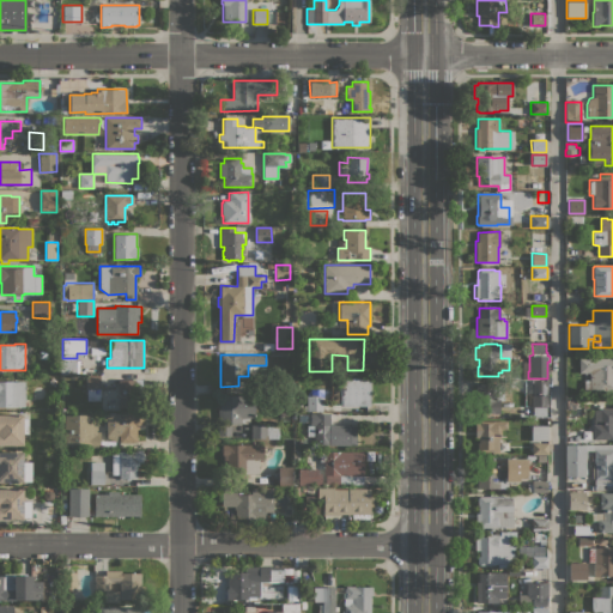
[(578,358),(612,358),(612,393),(590,393),(590,392),(584,392),(584,380),(590,380),(590,372),(578,372),(578,358)]
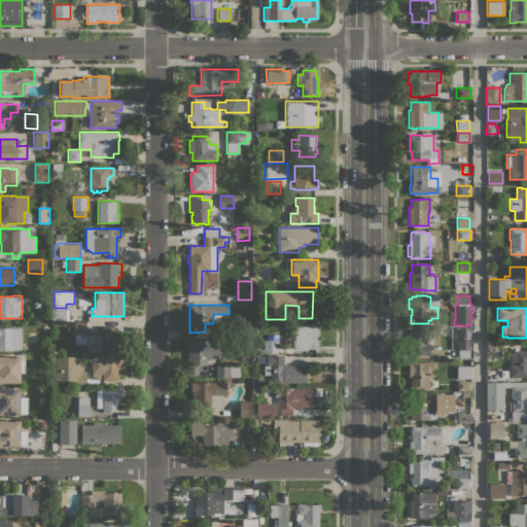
[(66,309),(66,321),(51,321),(51,309),(66,309)]
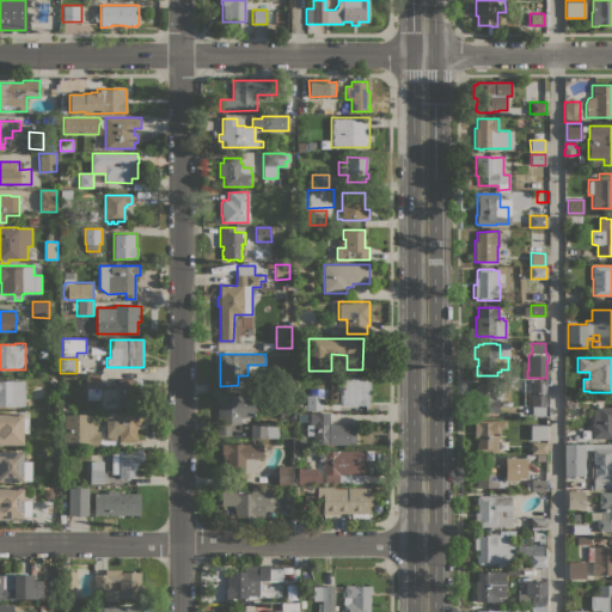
[(101,399),(86,399),(86,375),(101,375),(101,399)]
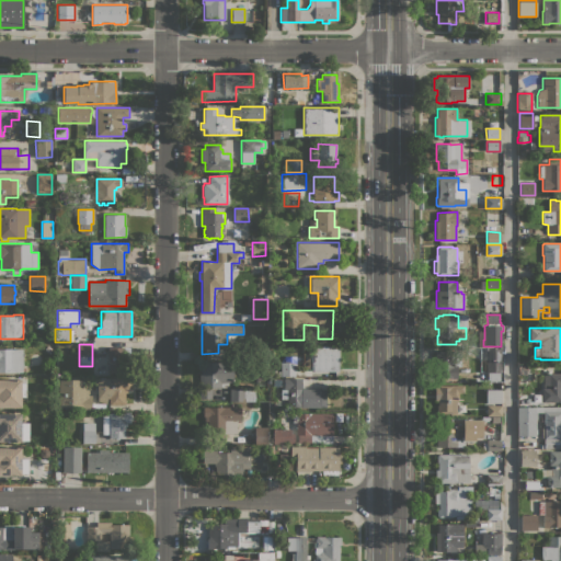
[(54,350),(49,354),(44,350),(48,345),(54,350)]
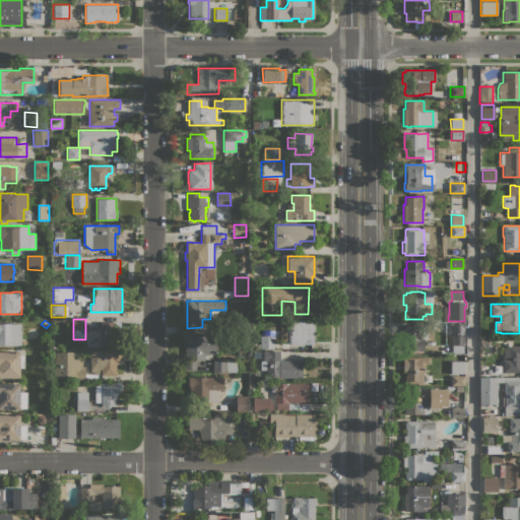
[(235,333),(235,320),(250,320),(250,333),(248,333),(235,333)]
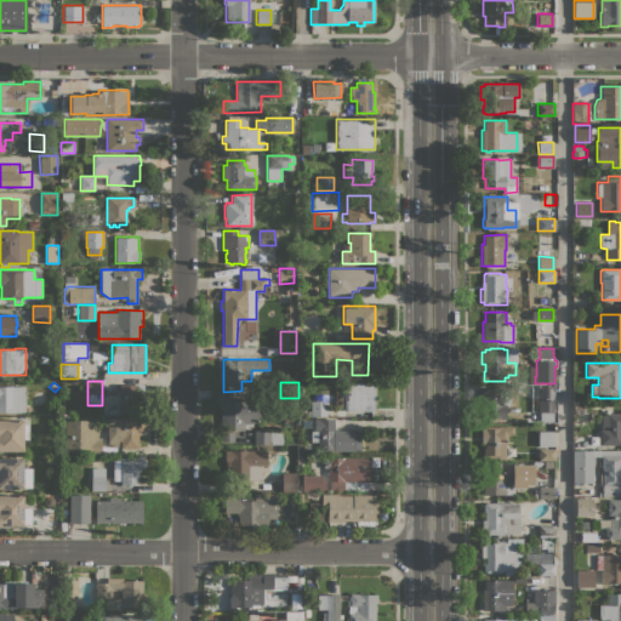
[(346,382),(375,382),(375,411),(346,411),(346,382)]
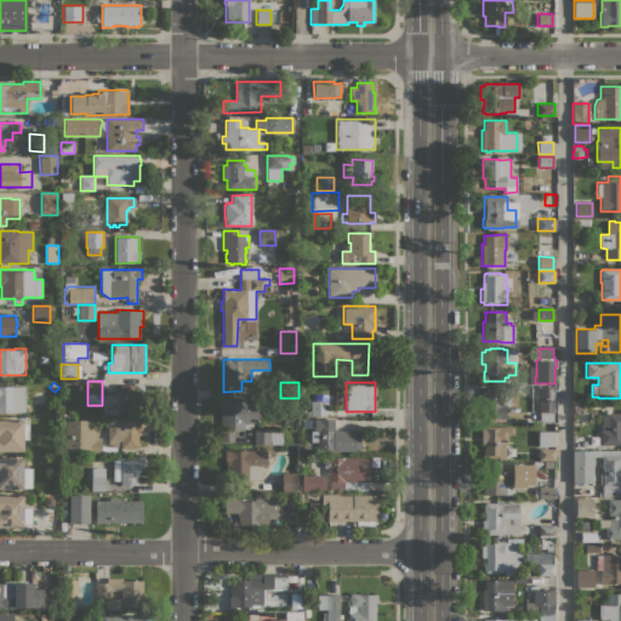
[(120,385),(144,385),(144,397),(137,397),(137,412),(120,412),(120,385)]
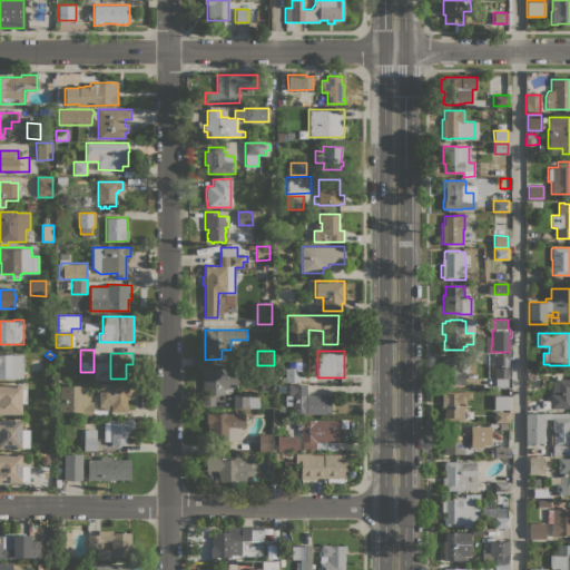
[(0,379),(0,354),(23,354),(23,379),(0,379)]
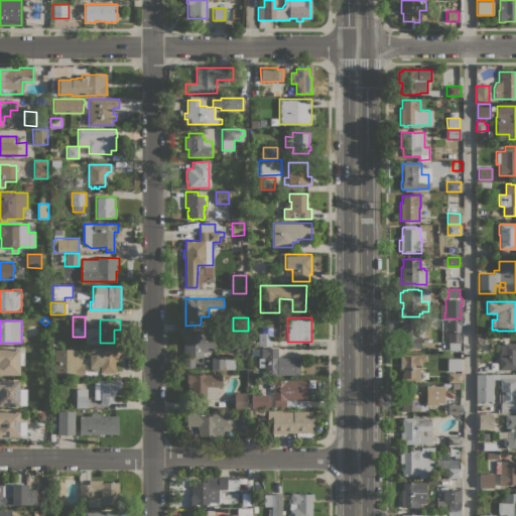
[(462,343),(460,343),(460,350),(448,350),(448,343),(447,343),(447,320),(461,320),(462,343)]
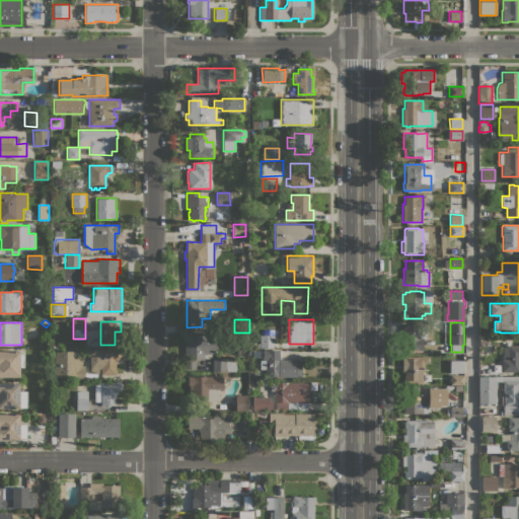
[(427,324),(427,339),(423,339),(423,351),(418,351),(418,350),(404,350),(404,343),(402,343),(402,324),(427,324)]
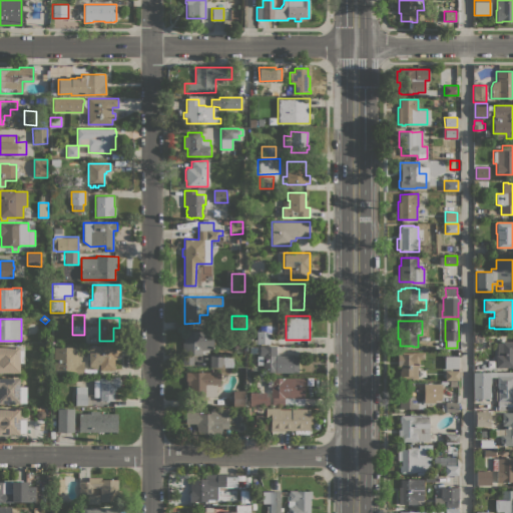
[(213,331),(213,349),(208,349),(208,355),(193,355),(193,363),(183,363),(183,355),(182,355),(182,342),(184,342),(184,331),(202,331),(213,331)]
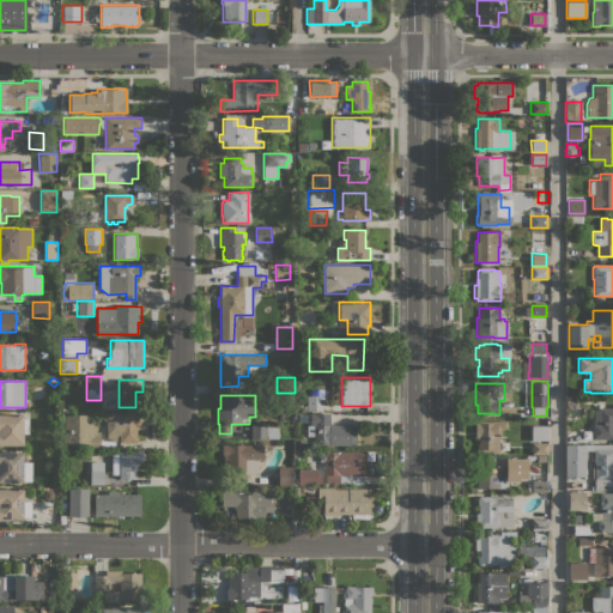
[(307,396),(323,395),(323,411),(307,411),(307,396)]
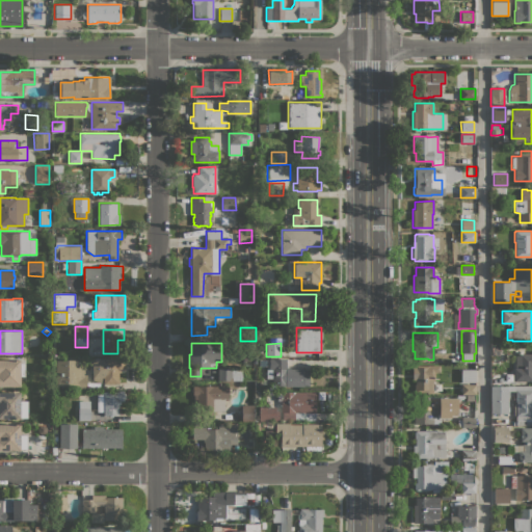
[(531,381),(514,381),(513,368),(515,368),(515,355),(520,355),(520,354),(531,354),(531,381)]
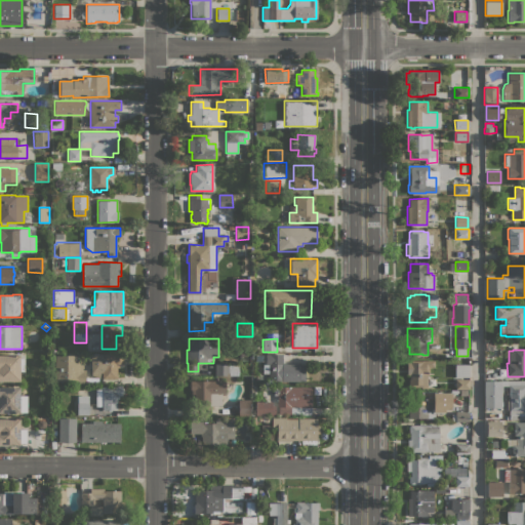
[(122,354),(122,364),(119,364),(119,367),(117,367),(117,378),(103,379),(102,372),(99,372),(99,377),(91,375),(91,373),(91,354),(122,354)]
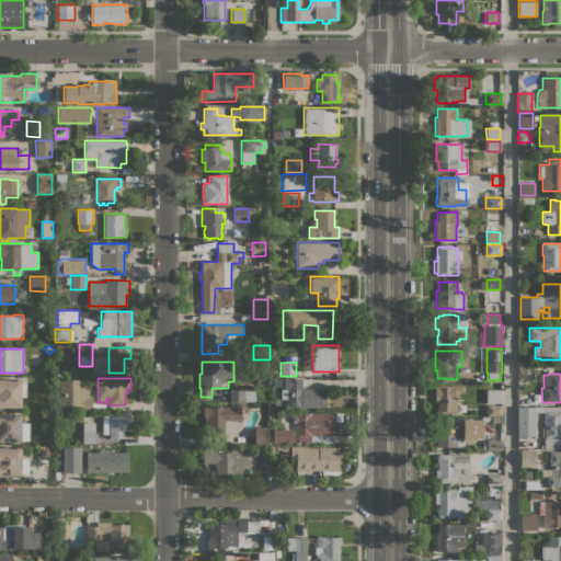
[(284,378),(302,378),(302,389),(320,389),(320,390),(325,390),(325,407),(320,407),(320,408),(301,408),(301,407),(287,408),(287,389),(284,389),(284,378)]
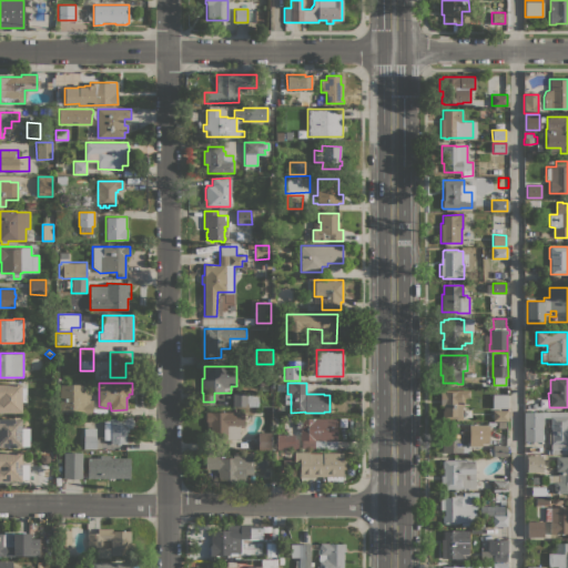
[(21,387),(27,387),(27,402),(21,402),(21,413),(0,413),(0,384),(21,384),(21,387)]
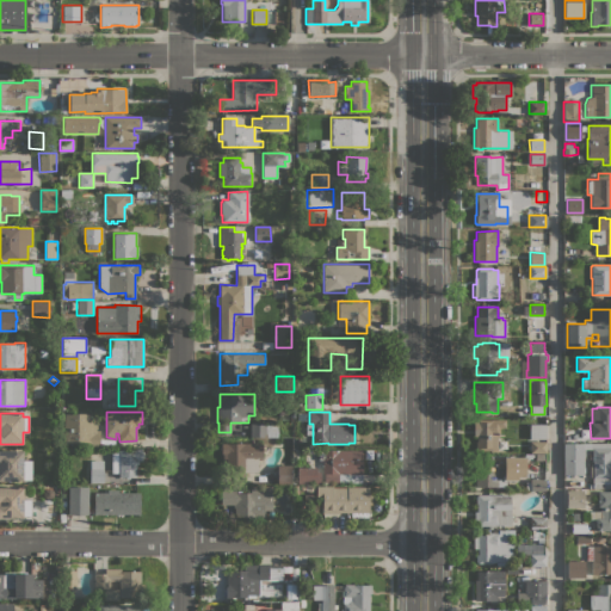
[(65,414),(92,413),(92,424),(97,424),(97,430),(100,430),(100,446),(86,446),(86,443),(65,443),(65,414)]
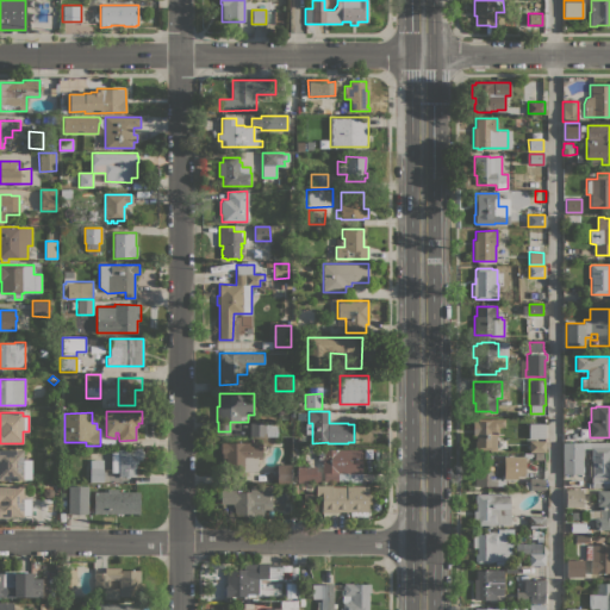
[(504,427),(498,427),(498,437),(503,437),(503,448),(492,448),(492,449),(477,449),(477,448),(475,448),(475,441),(477,441),(477,435),(473,435),(473,421),(477,421),(477,418),(504,418),(504,427)]
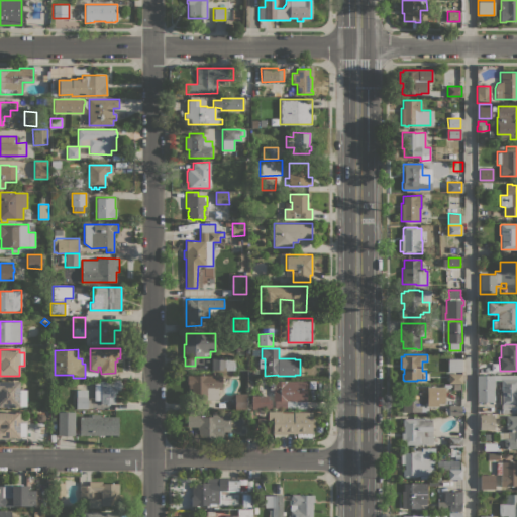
[(212,357),(225,357),(225,359),(235,359),(235,370),(212,370),(212,359),(212,357)]
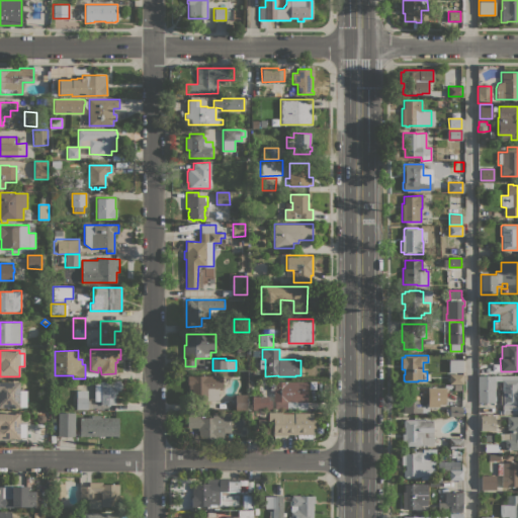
[(462,359),(462,372),(449,372),(449,359),(462,359)]
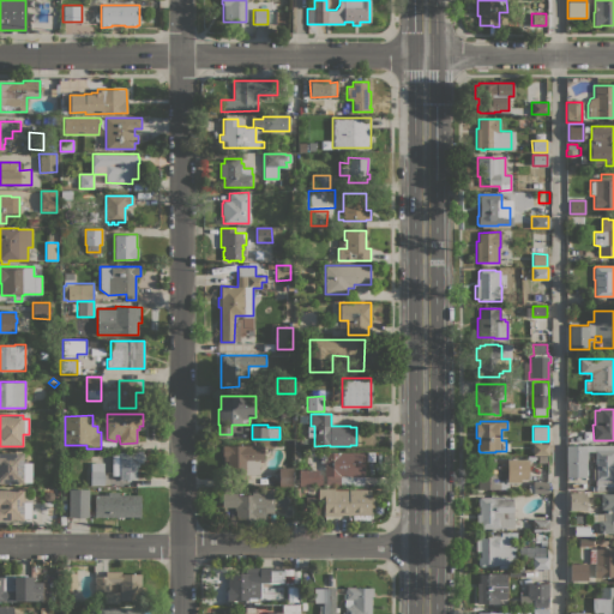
[(548,444),(548,456),(533,456),(533,444),(548,444)]
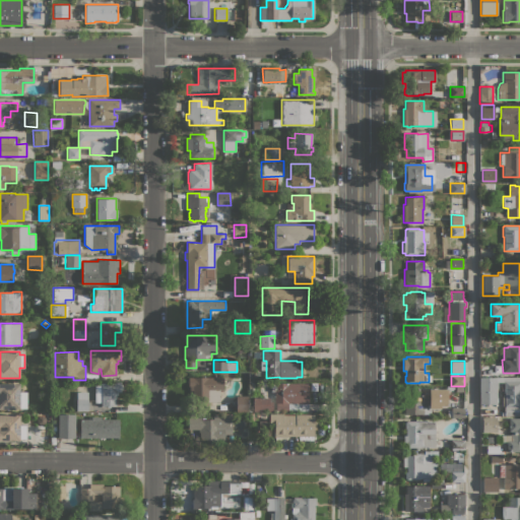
[(207,405),(198,405),(198,396),(193,396),(192,390),(189,390),(189,386),(188,386),(188,377),(222,377),(222,389),(208,389),(208,405),(207,405)]
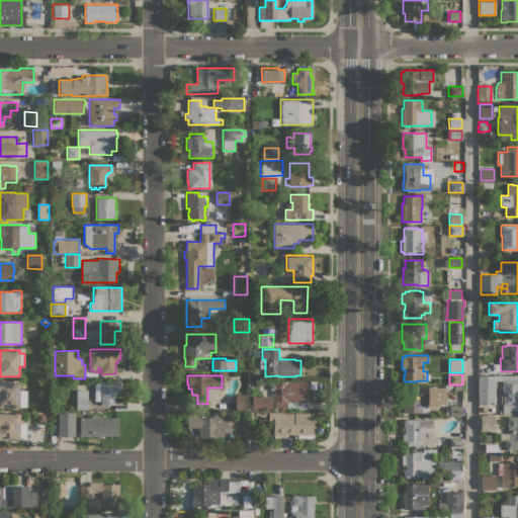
[(478,376),(517,376),(517,414),(503,414),(503,409),(502,409),(502,391),(502,380),(495,380),(495,403),(478,403),(478,376)]
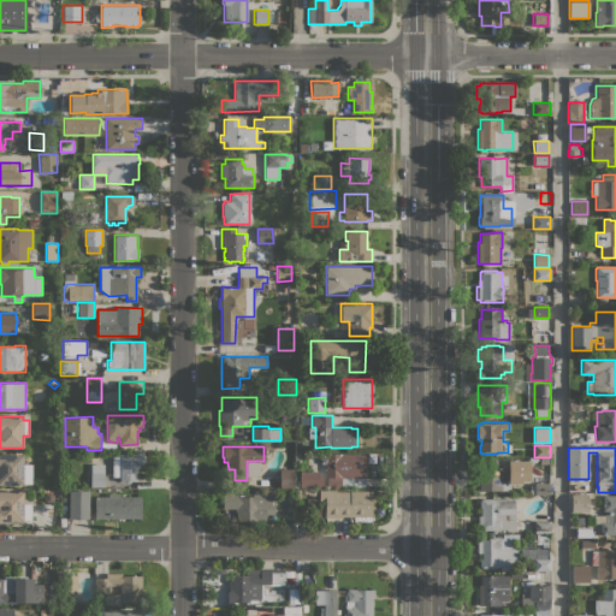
[(119,454),(136,454),(136,452),(143,452),(143,455),(144,455),(144,461),(143,461),(143,465),(140,465),(140,468),(137,468),(137,481),(130,481),(130,483),(126,483),(126,481),(119,481),(119,480),(118,480),(118,478),(119,478),(119,477),(112,477),(112,454),(119,454)]
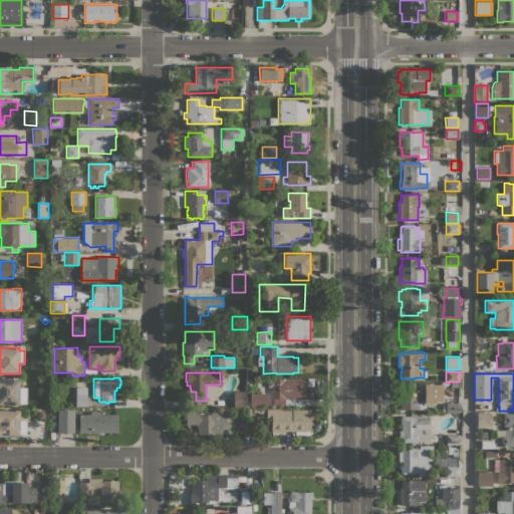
[(19,404),(0,404),(0,378),(19,378),(19,404)]
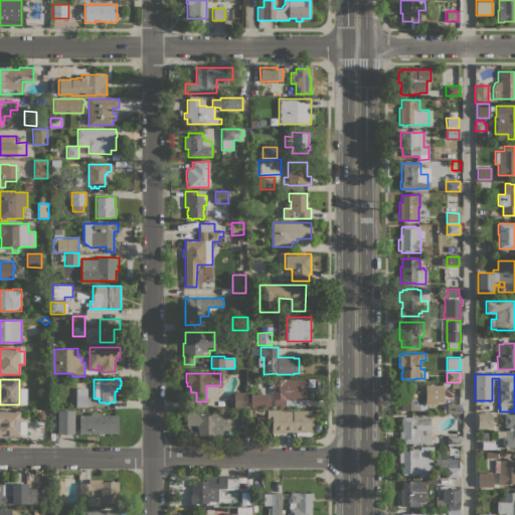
[(305,406),(272,406),(272,388),(269,388),(269,379),(306,379),(305,406)]
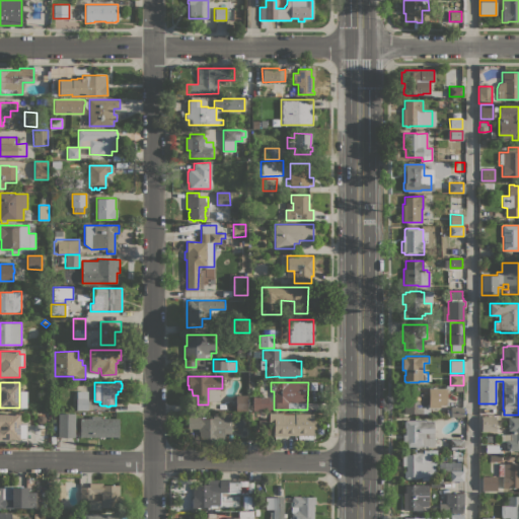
[(423,405),(423,414),(403,414),(403,396),(406,396),(405,389),(417,389),(417,388),(445,388),(445,405),(423,405)]
